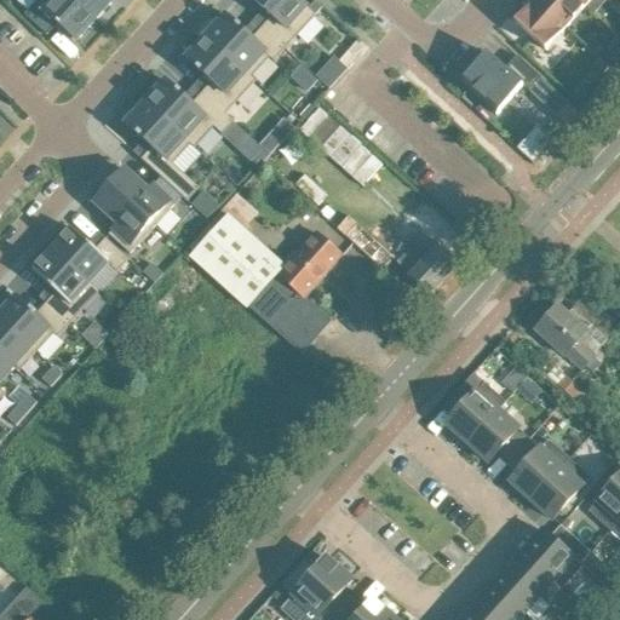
[(96,21),(72,0),(38,0),(24,16),(47,36),(57,24),(76,42),(96,21)]
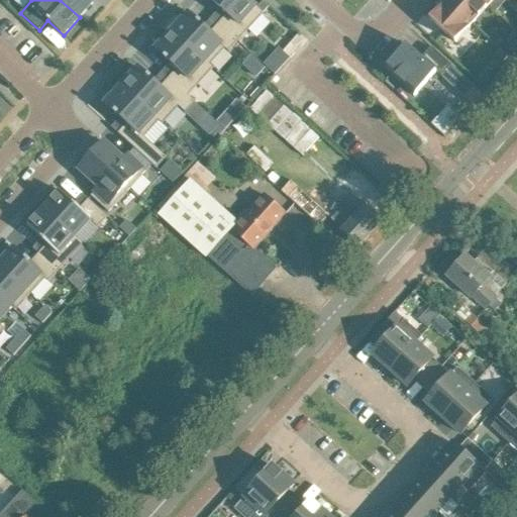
[(95,0),(60,0),(80,17),(95,0)]
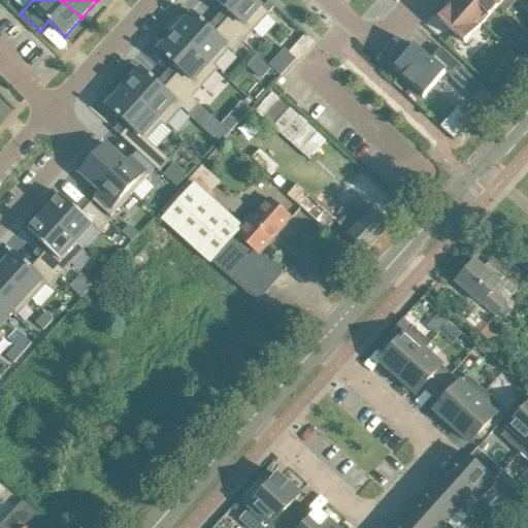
[(269,13),(254,0),(215,0),(231,14),(223,25),(242,42),(269,13)]
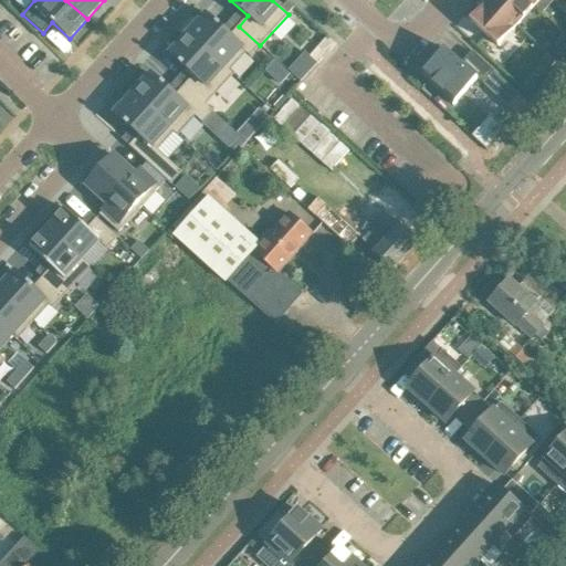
[(535,7),(526,0),(490,0),(489,1),(516,27),(535,7)]
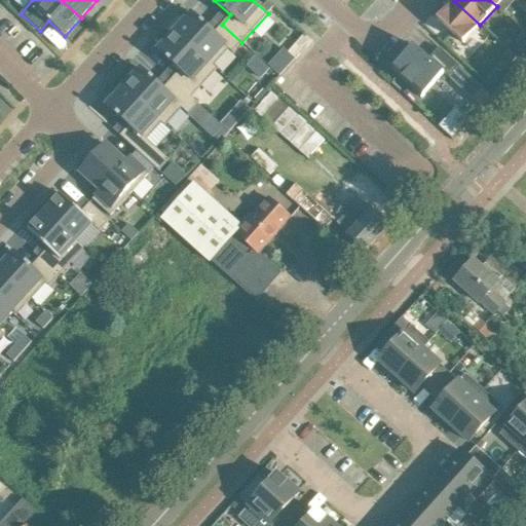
[(480,25),(454,1),(437,20),(463,43),(480,25)]
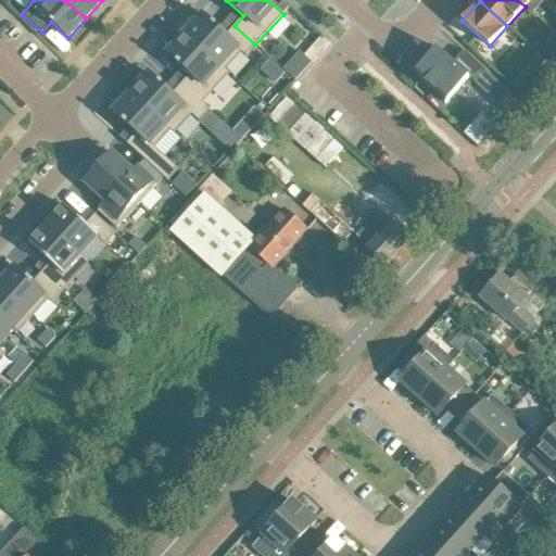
[(282,2),(277,8),(283,14),(289,8),(282,2)]
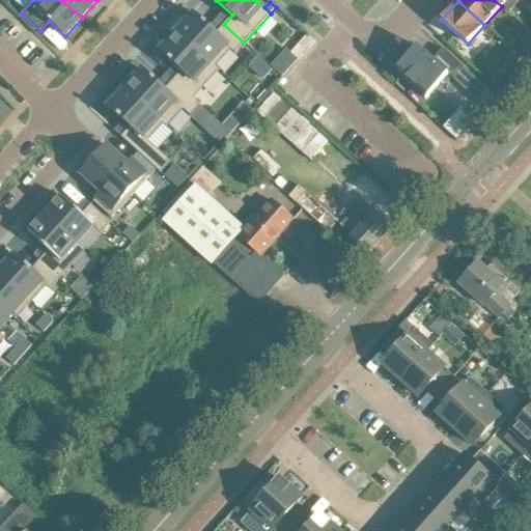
[(244,43),(224,25),(216,34),(206,26),(207,25),(204,22),(203,23),(193,14),(185,23),(183,22),(173,31),(175,32),(176,32),(215,67),(216,66),(230,50),(234,53),(244,43)]
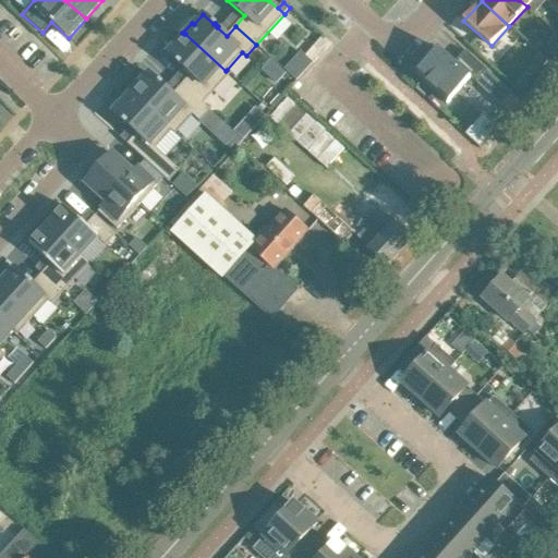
[(226,71),(185,34),(184,34),(167,53),(179,63),(178,64),(181,67),(182,67),(191,74),(182,85),(203,104),(230,73),(227,70),(226,71)]
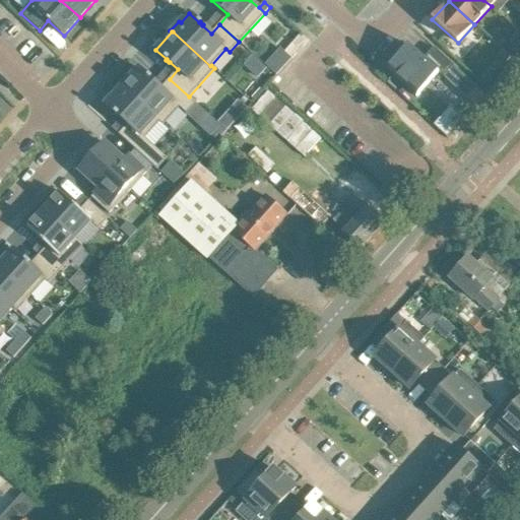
[(519,46),(519,33),(519,31),(510,43),(517,49),(519,46)]
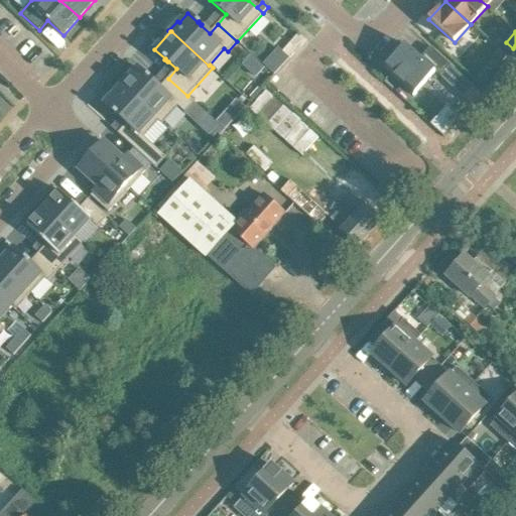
[(289,58),(305,40),(298,33),(282,51),(289,58)]
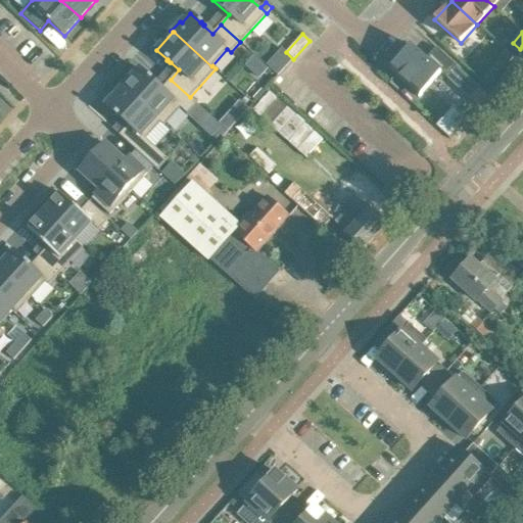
[(441,74),(411,46),(389,69),(419,97),(441,74)]
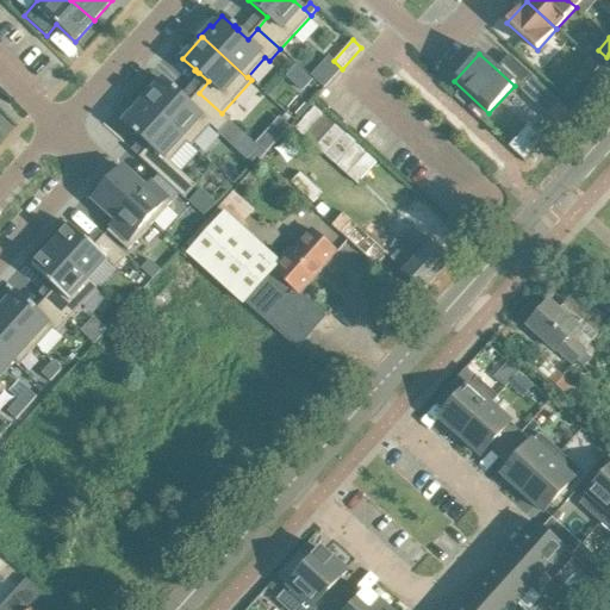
[(587,79),(599,67),(590,58),(579,72),(587,79)]
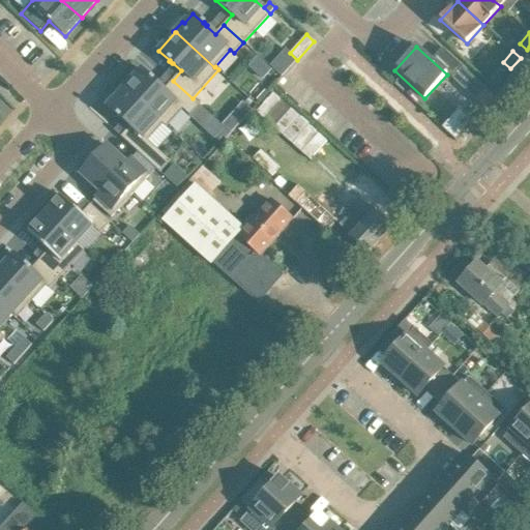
[(487,90),(461,66),(450,78),(476,101),(487,90)]
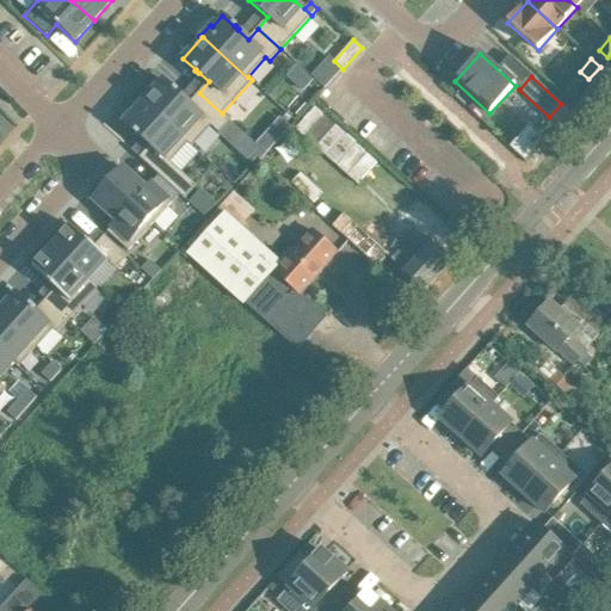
[(222,113),(199,93),(189,104),(179,94),(179,93),(177,90),(176,91),(164,80),(153,91),(150,90),(141,100),(143,103),(143,102),(187,142),(187,143),(191,147),(210,125),(218,134),(230,121),(222,113)]
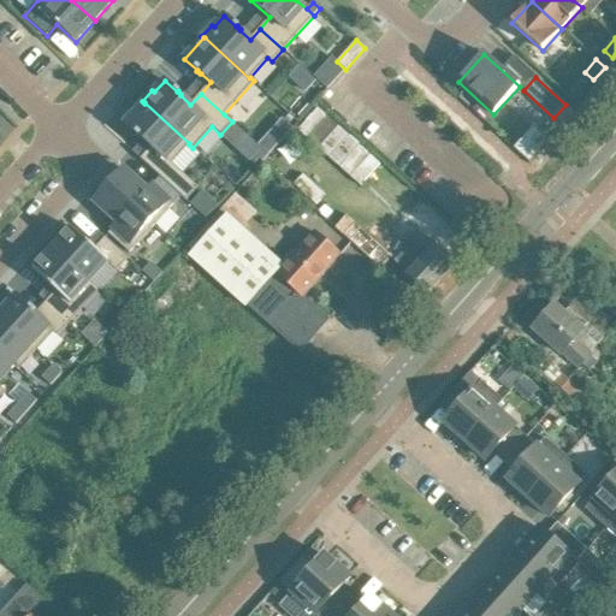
[(171,164),(189,144),(189,143),(144,102),(144,104),(125,124),(137,135),(136,136),(140,140),(141,138),(152,148),(141,159),(187,201),(197,188),(171,164)]
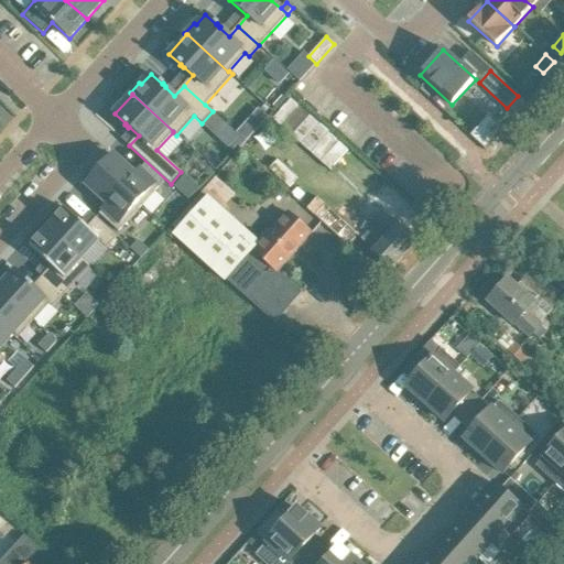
[(291,99),(273,119),(333,172),(350,152),(291,99)]
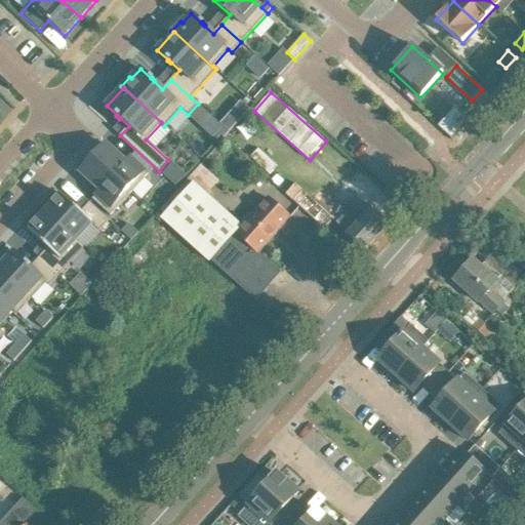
[(228,116),(219,125),(223,127),(229,133),(237,124),(228,116)]
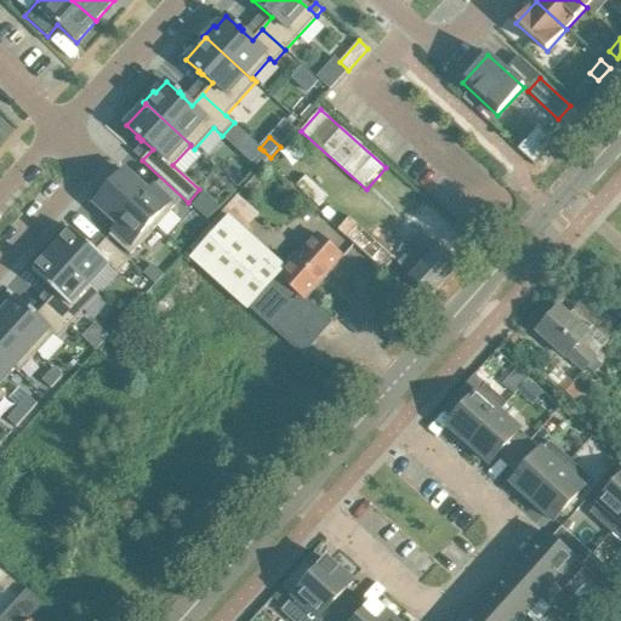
[(252,141),(241,153),(252,163),(263,151),(260,148),(252,141)]
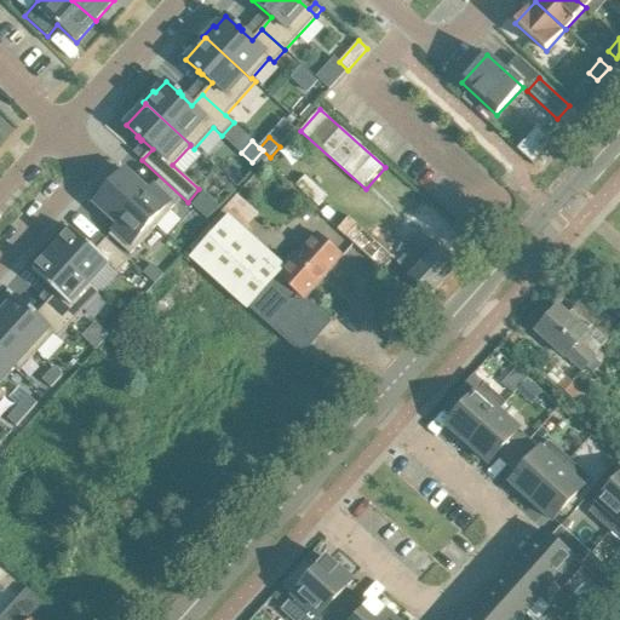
[(174,206),(154,187),(148,193),(125,171),(110,187),(155,228),(174,206)]
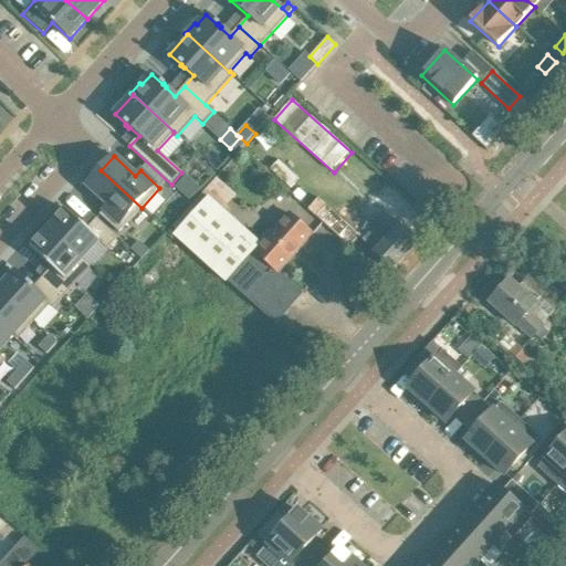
[(279,160),(270,170),(290,189),(299,179),(279,160)]
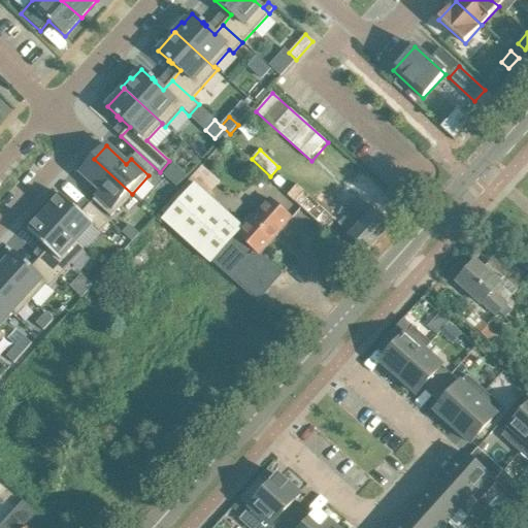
[(327,161),(335,169),(344,161),(335,152),(327,161)]
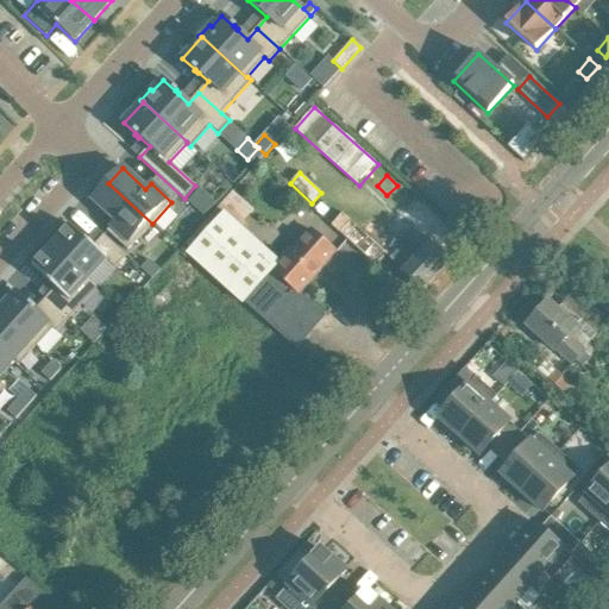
[(152,224),(108,183),(94,200),(117,220),(107,231),(129,250),(152,224)]
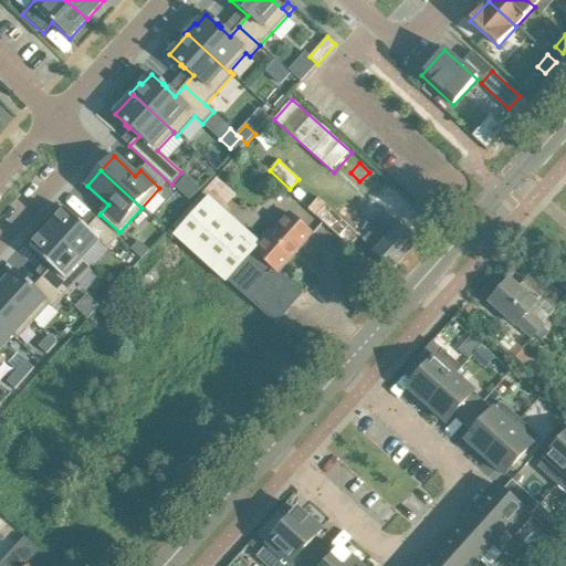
[(253,250),(260,243),(209,199),(175,238),(210,268),(227,282),(228,281),(275,324),(274,324),(275,325),(303,294),(279,272),(253,250)]
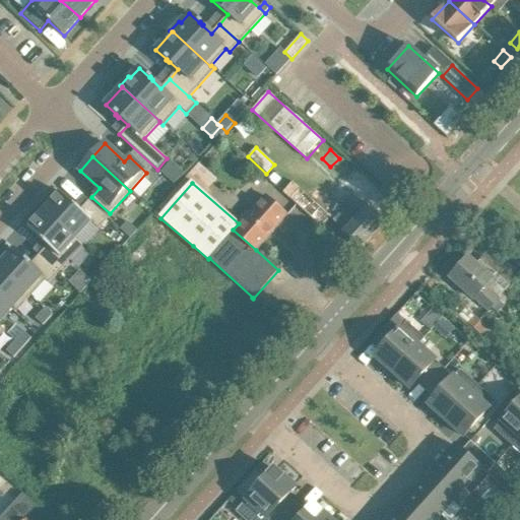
[(108,218),(88,200),(80,210),(60,192),(44,210),(75,240),(77,238),(91,221),(99,229),(108,218)]
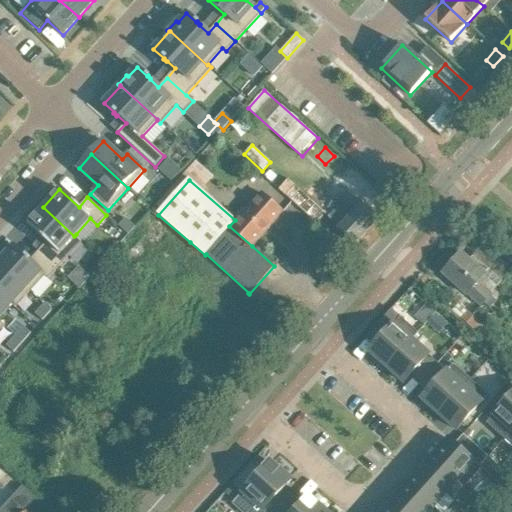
[(377,219),(347,190),(336,202),(339,205),(327,218),(339,229),(338,230),(354,244),(377,219)]
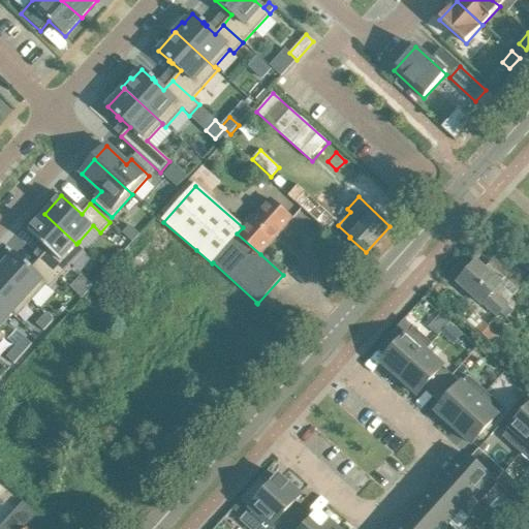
[(260,254),(291,219),(271,199),(254,219),(252,217),(243,227),(237,234),(260,254)]
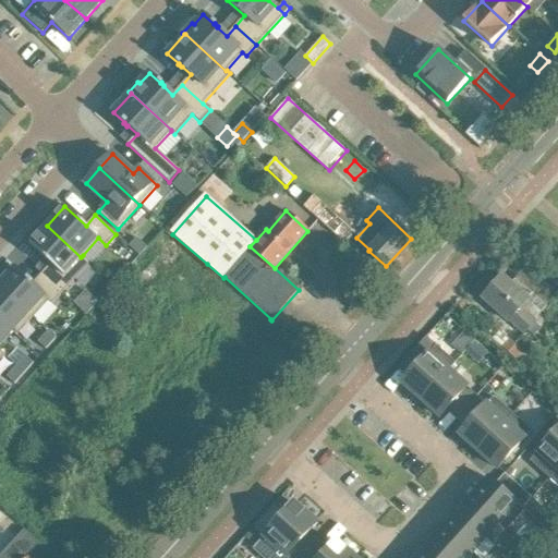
[(91,263),(83,255),(81,257),(47,226),(29,244),(50,264),(41,274),(62,293),(91,263)]
